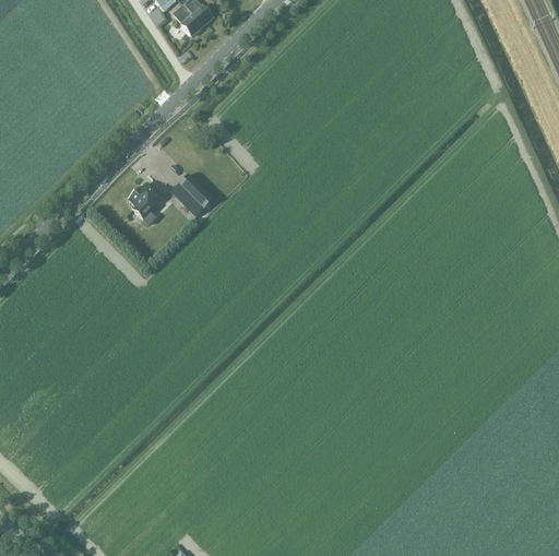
[(181,23),(191,35),(212,18),(201,6),(200,7),(194,0),(188,0),(173,13),(180,22),(181,21),(182,22),(181,23)]
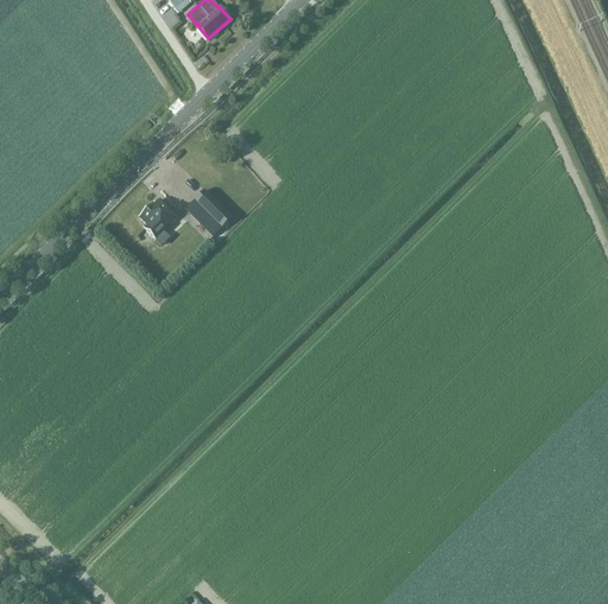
[(183,167),(200,156),(195,150),(178,161),(183,167)]
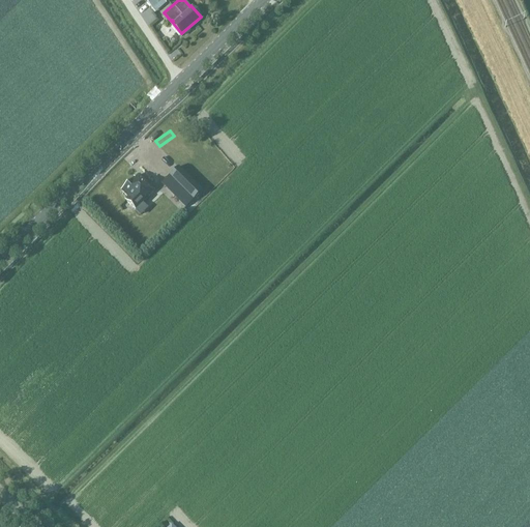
[(178,165),(163,181),(185,204),(201,187),(178,165)]
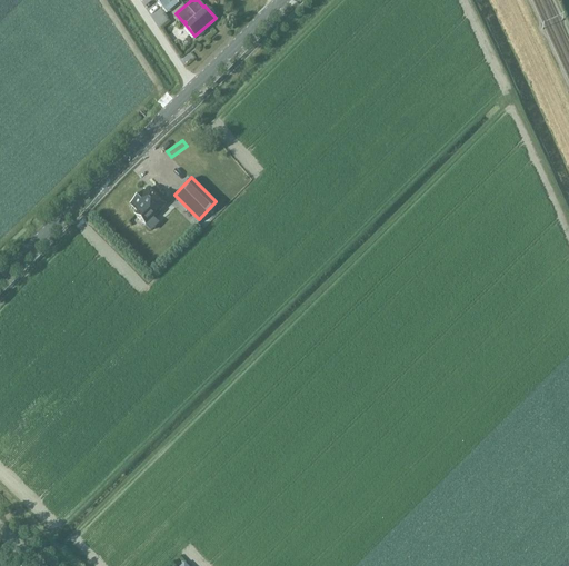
[(131,200),(130,201),(137,209),(135,211),(136,212),(136,214),(145,222),(166,201),(149,185),(145,189),(143,188),(140,191),(140,190),(131,200)]
